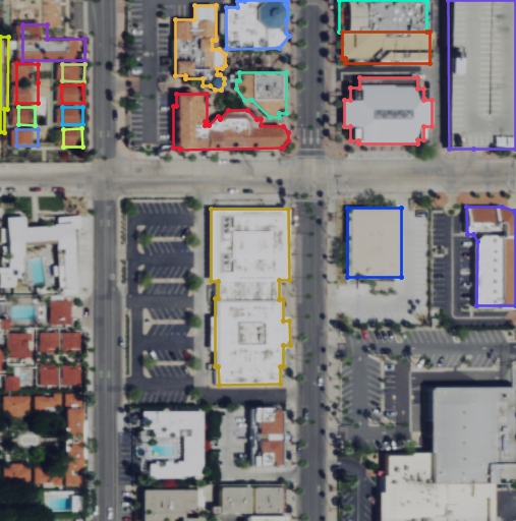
[(82,218),(83,230),(77,230),(81,289),(62,290),(58,244),(25,246),(27,278),(21,278),(22,285),(3,287),(1,268),(11,267),(8,219),(29,217),(30,227),(60,225),(60,219),(82,218)]
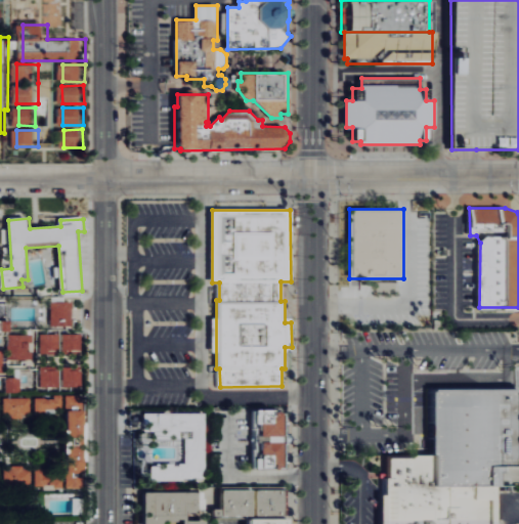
[(56,325),(78,325),(77,301),(55,302),(56,325)]
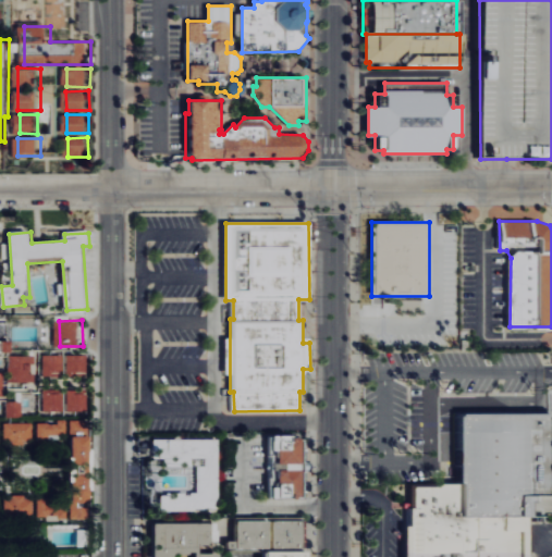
[(40,382),(40,356),(14,355),(13,381),(40,382)]
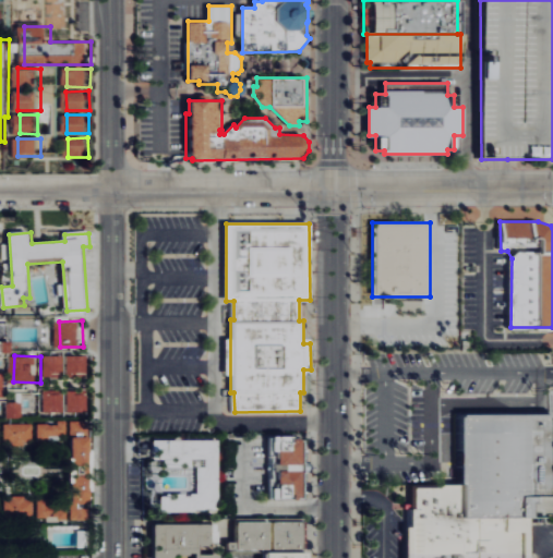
[(69,375),(69,355),(48,355),(48,375),(69,375)]
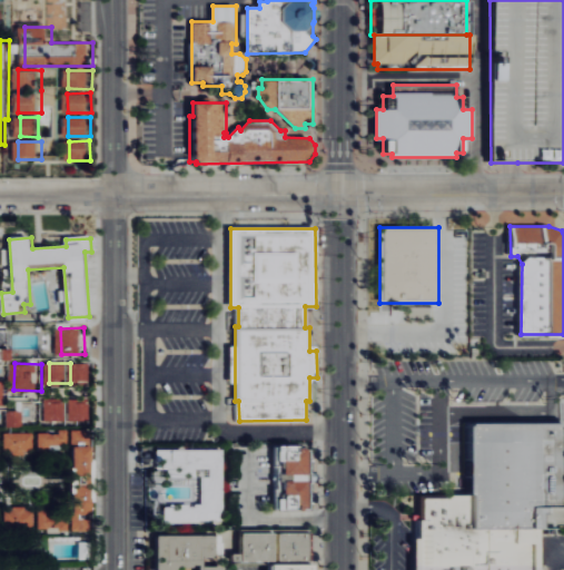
[(94,363),(73,363),(73,384),(94,384),(94,363)]
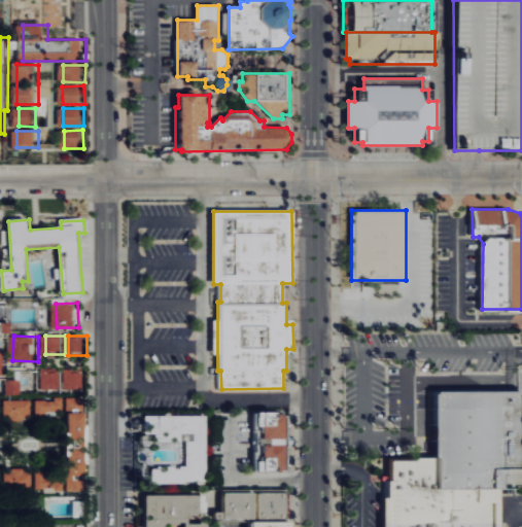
[(0,352),(0,374),(9,374),(8,352),(0,352)]
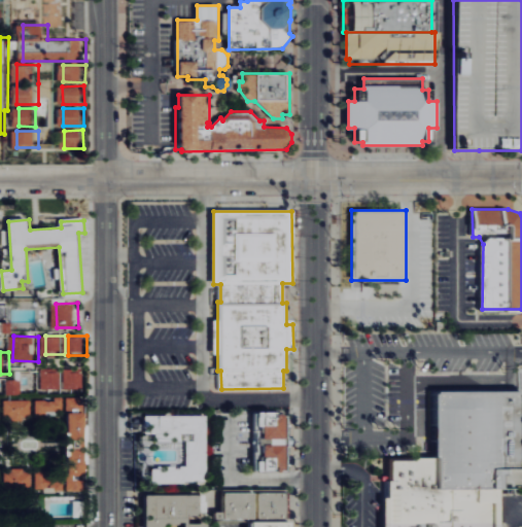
[(65,388),(66,369),(46,369),(45,388),(65,388)]
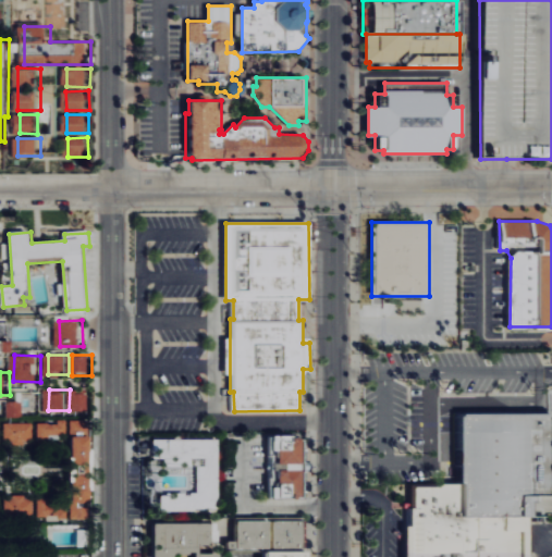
[(72,410),(93,411),(93,391),(73,391),(72,410)]
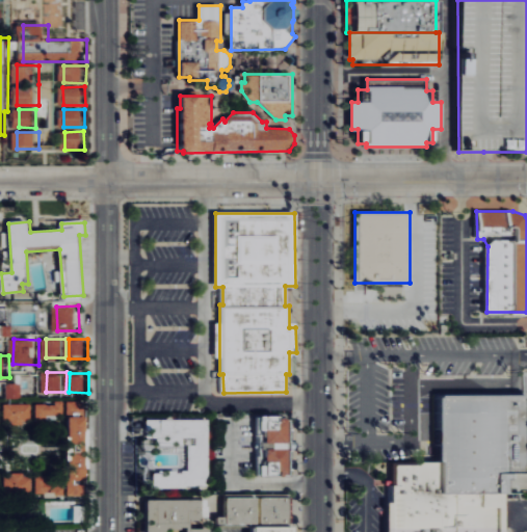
[(27,382),(11,382),(10,398),(27,398),(27,382)]
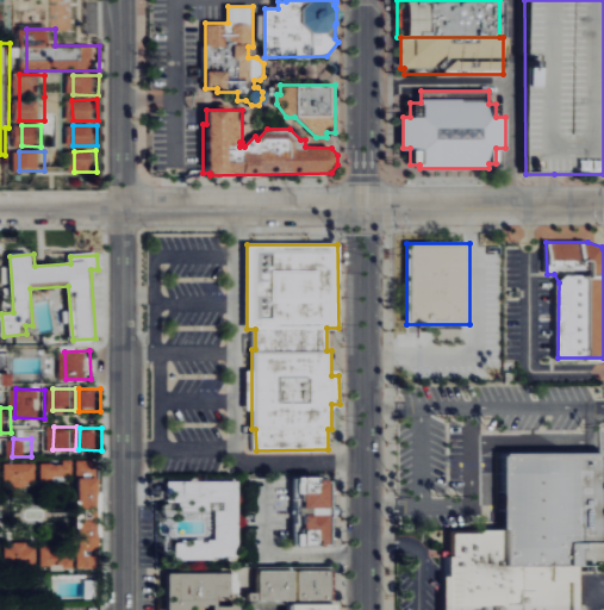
[(444,609),(576,609),(576,565),(581,565),(581,548),(585,548),(585,543),(603,543),(603,452),(502,453),(503,529),(478,529),(478,533),(450,534),(450,556),(444,556),(444,609)]
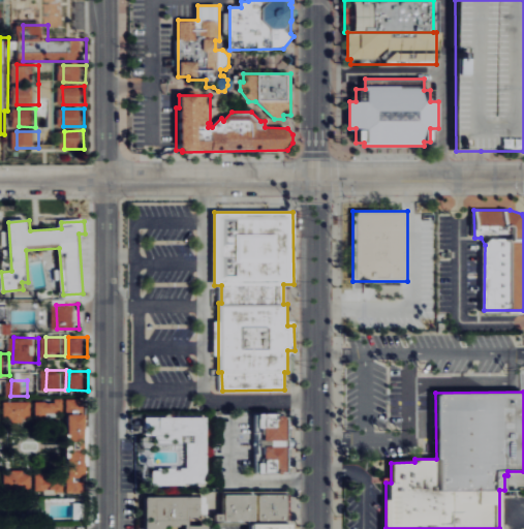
[(92,399),(73,399),(72,493),(90,493),(92,399)]
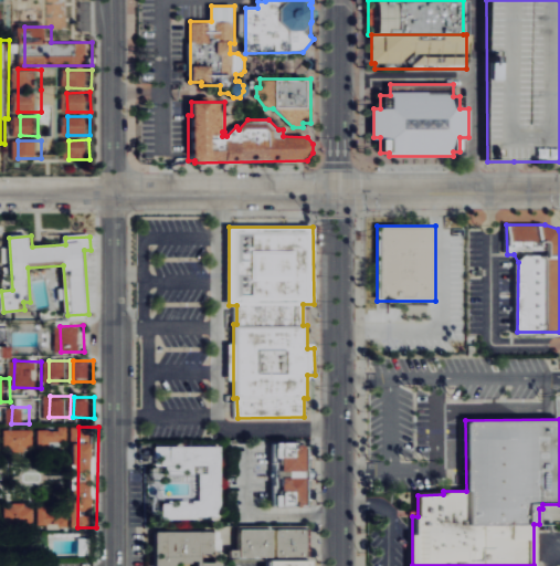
[(44,428),(43,450),(55,450),(55,441),(73,442),(74,429),(44,428)]
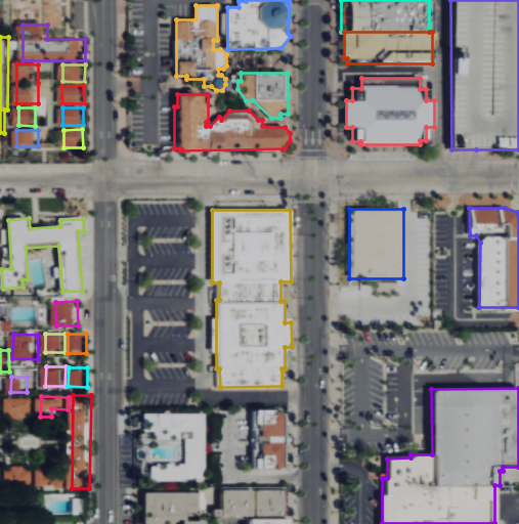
[(8,418),(36,419),(36,398),(9,397),(8,418)]
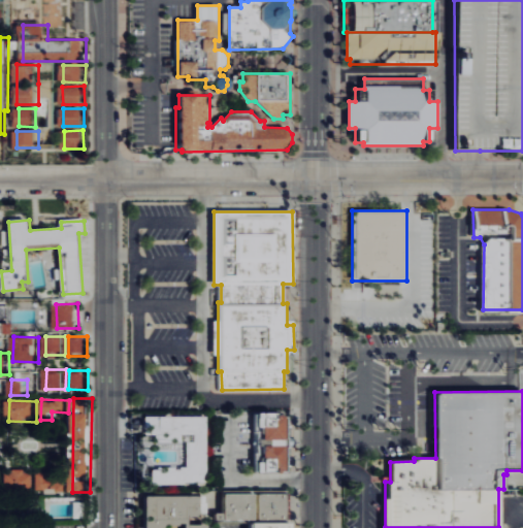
[(254,471),(287,471),(287,413),(254,413),(254,431),(258,431),(258,452),(254,452),(254,471)]
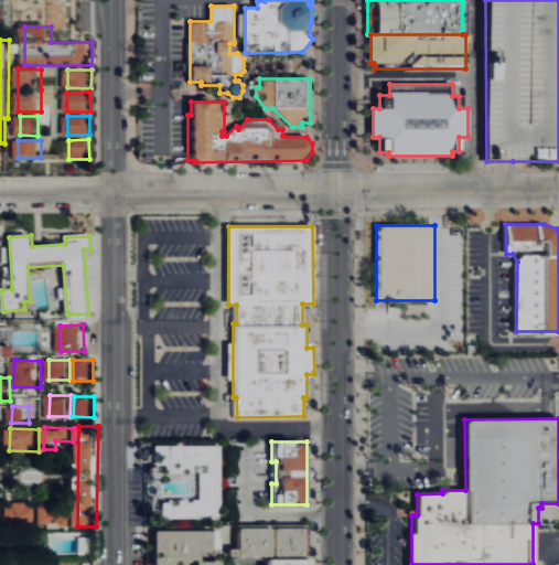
[(221,447),(222,521),(159,522),(159,501),(201,501),(201,476),(158,476),(157,447),(221,447)]
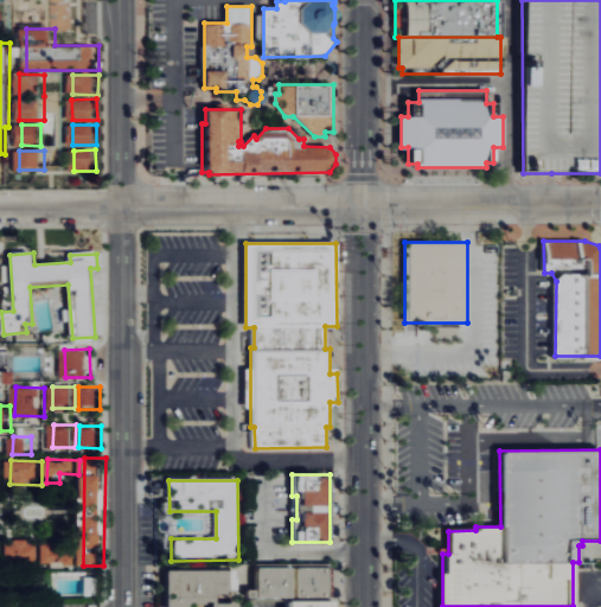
[(11,563),(42,562),(42,540),(10,540),(11,563)]
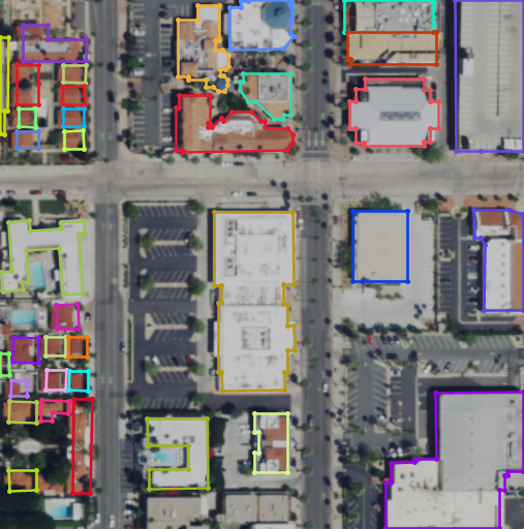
[(41,491),(54,491),(54,493),(68,492),(67,472),(40,473),(41,491)]
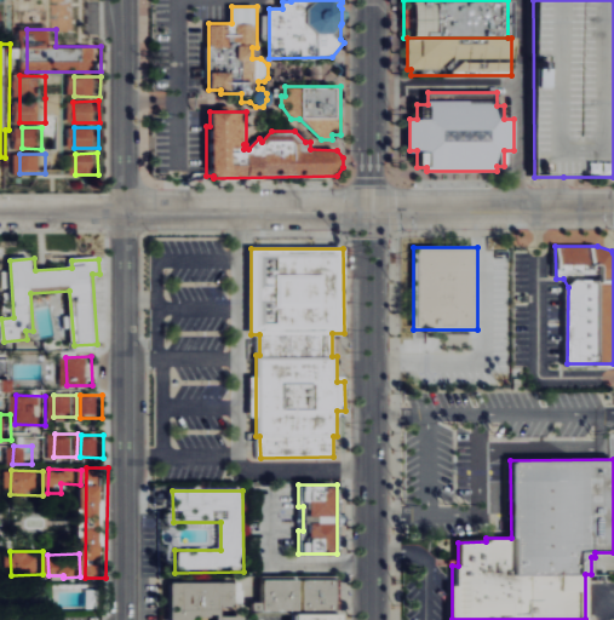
[(337,614),(337,579),(263,580),(263,577),(244,577),(244,614),(290,614),(337,614)]
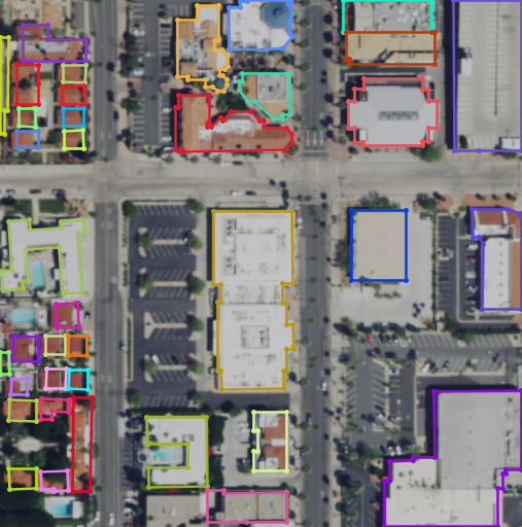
[(151,495),(151,526),(213,526),(213,523),(194,524),(194,517),(205,517),(205,495),(151,495)]
